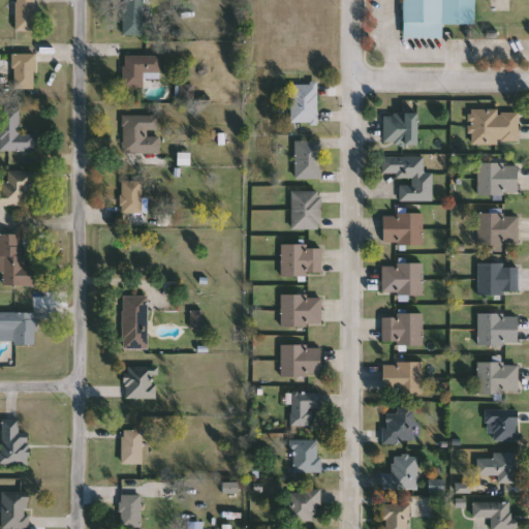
[(36,0),(36,27),(18,27),(18,0),(36,0)]
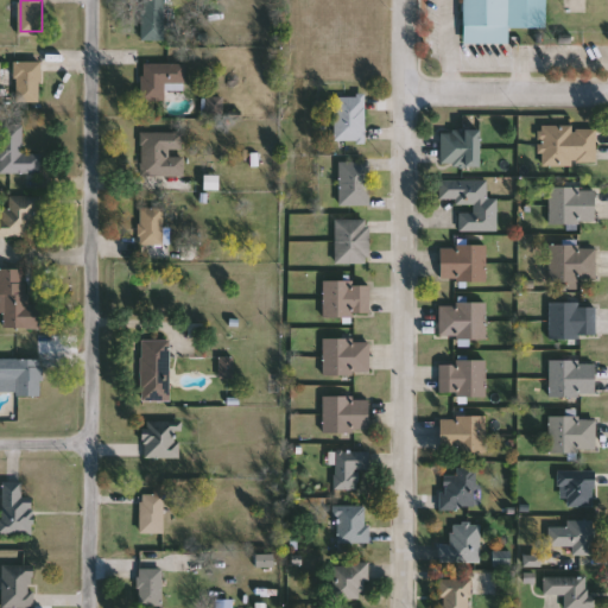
[(165,0),(165,40),(144,40),(144,0),(165,0)]
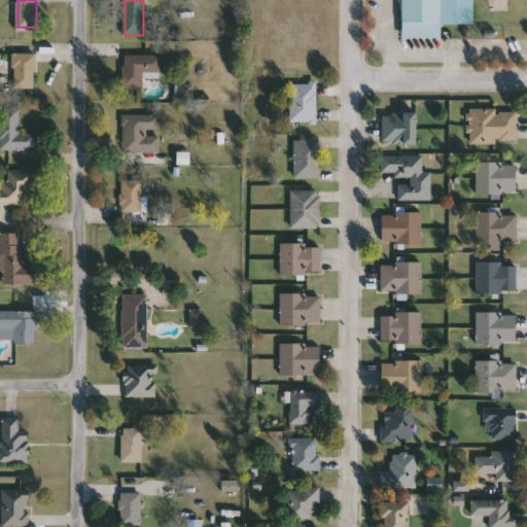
[(402,38),(402,0),(473,0),(473,24),(442,24),(442,38),(402,38)]
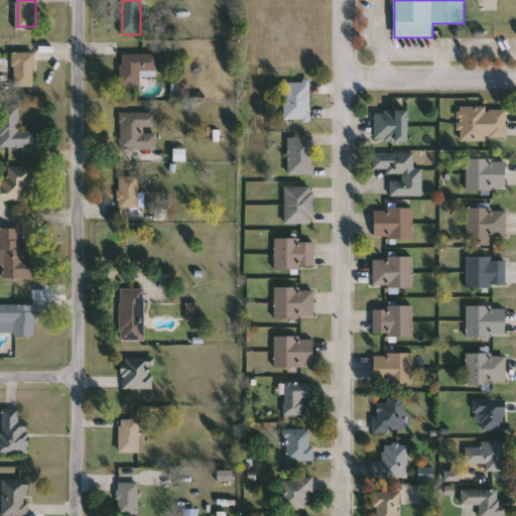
[(13,87),(13,52),(34,52),(34,87),(13,87)]
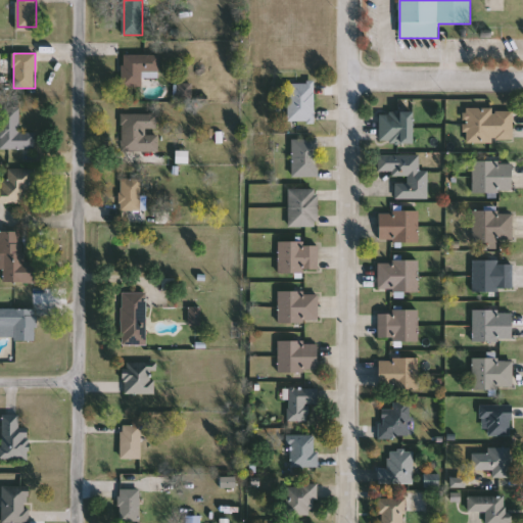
[(142,87),(123,87),(123,54),(161,55),(160,72),(142,72),(142,87)]
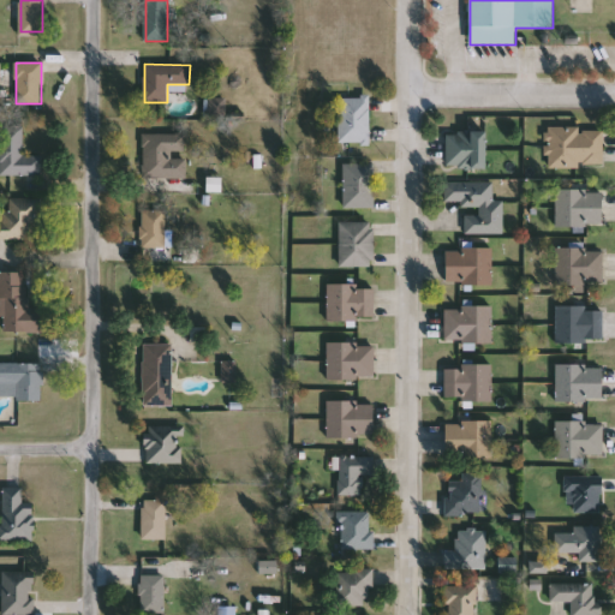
[(339,143),(339,97),(371,97),(371,143),(339,143)]
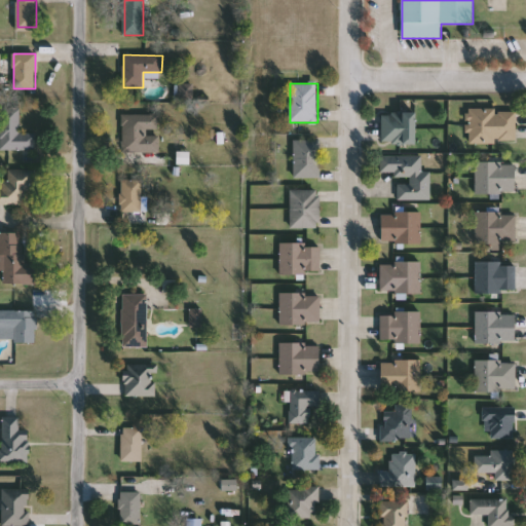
[(36,149),(0,149),(0,108),(21,108),(21,133),(36,133),(36,149)]
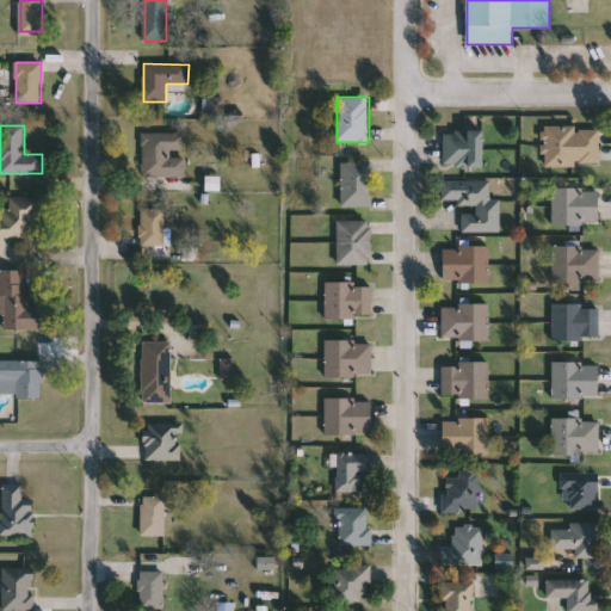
[(602,166),(545,166),(545,128),(602,128),(602,166)]
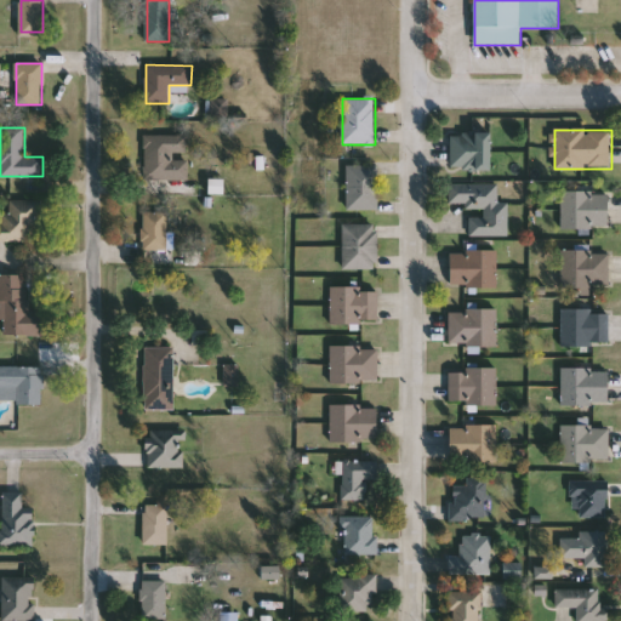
[(451,132),(489,132),(489,170),(451,170),(451,132)]
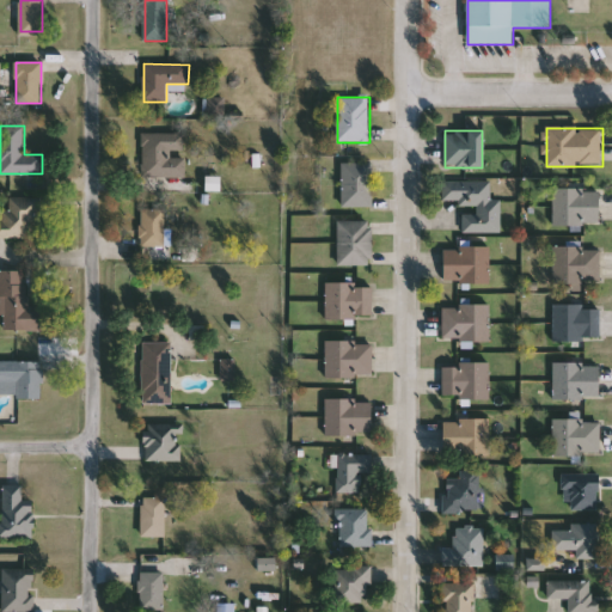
[(185,134),(185,178),(144,178),(144,134),(185,134)]
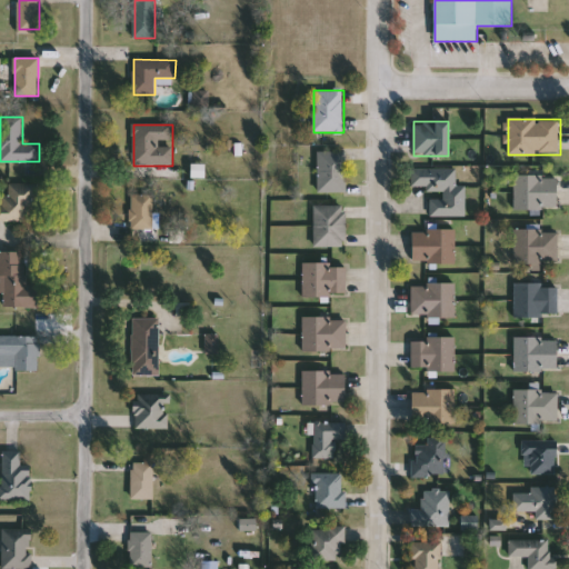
[(347,152),(347,192),(319,192),(319,152),(347,152)]
